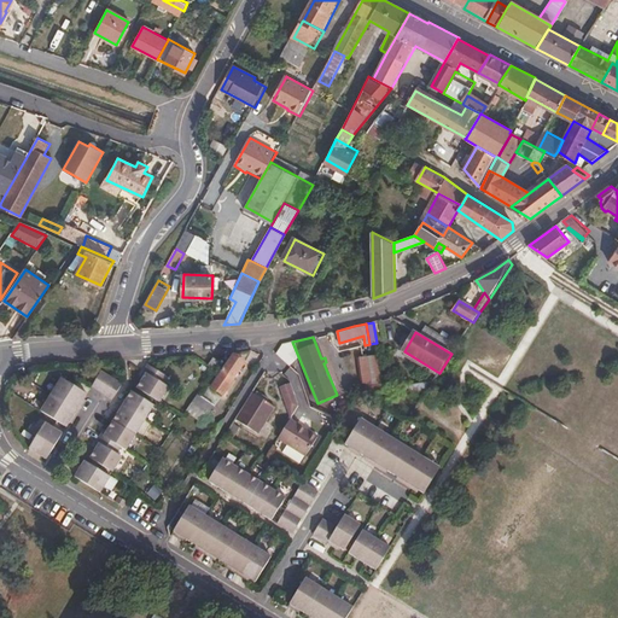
[(245,362),(235,355),(214,388),(223,395),(245,362)]
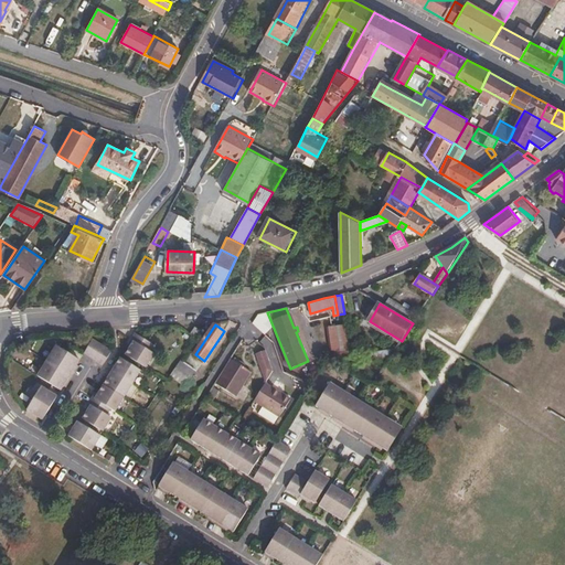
[(339,327),(343,350),(349,350),(345,326),(339,327)]
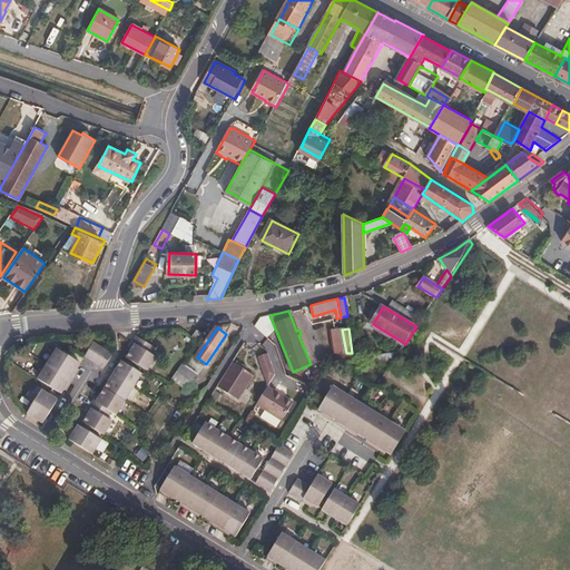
[(346,353),(342,330),(334,331),(337,355),(346,353)]
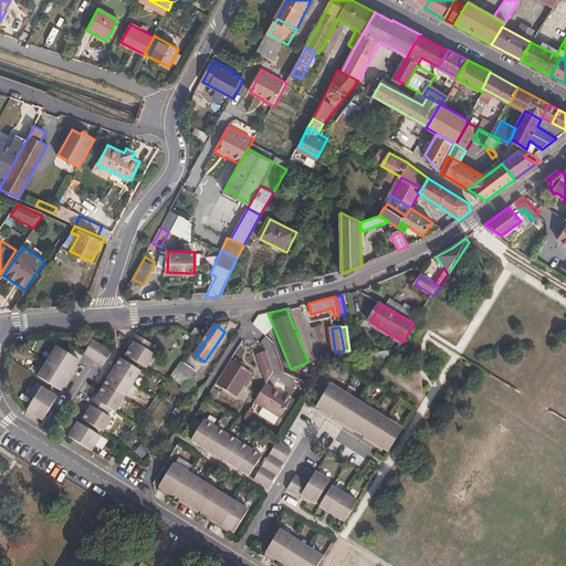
[(200,332),(196,328),(190,335),(196,338),(200,332)]
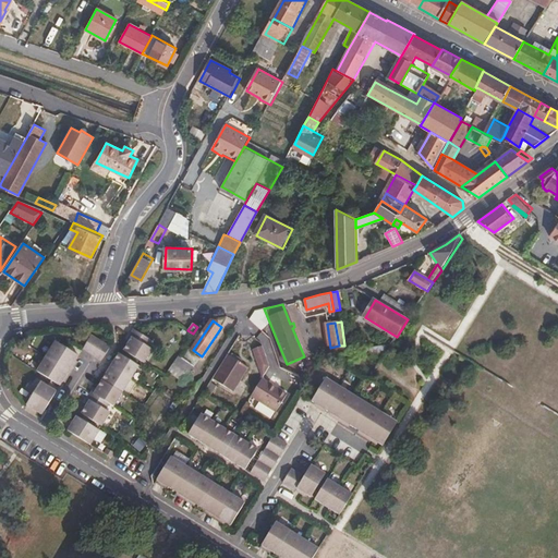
[(153,341),(133,330),(130,336),(133,338),(130,343),(125,350),(146,363),(153,351),(148,348),(153,341)]
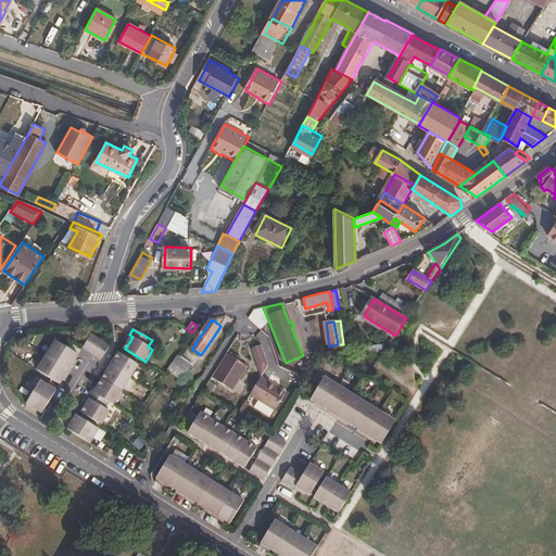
[(89,352),(97,338),(90,333),(83,348),(89,352)]
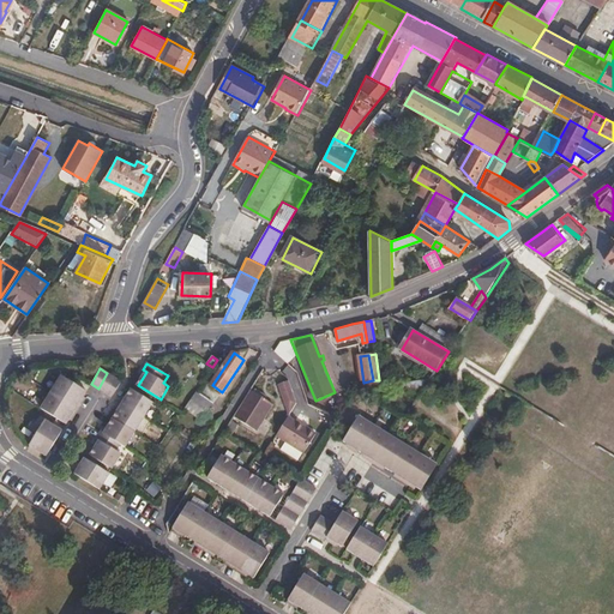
[(107,373),(98,389),(106,393),(115,378),(107,373)]
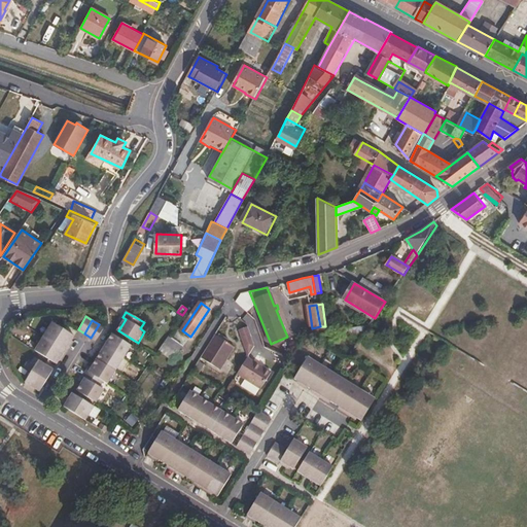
[(43,336),(66,350),(74,335),(66,329),(53,321),(43,336)]
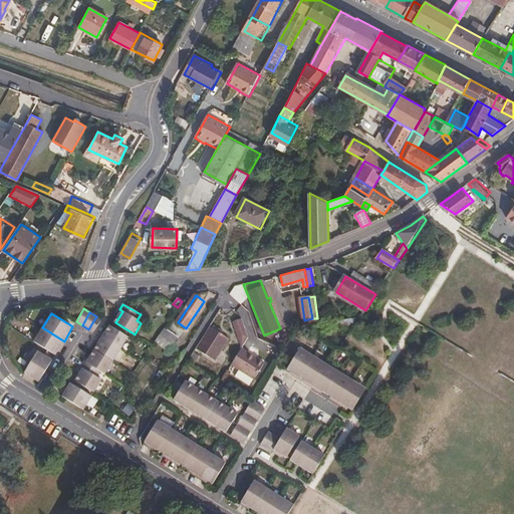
[(96,316),(88,329),(93,332),(101,319),(96,316)]
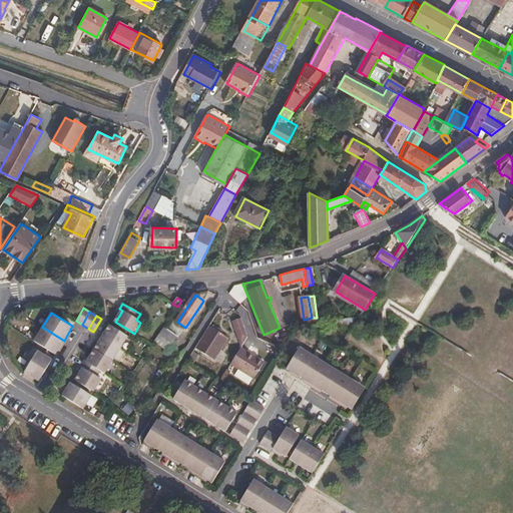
[(247,337),(241,318),(233,321),(242,346),(247,337)]
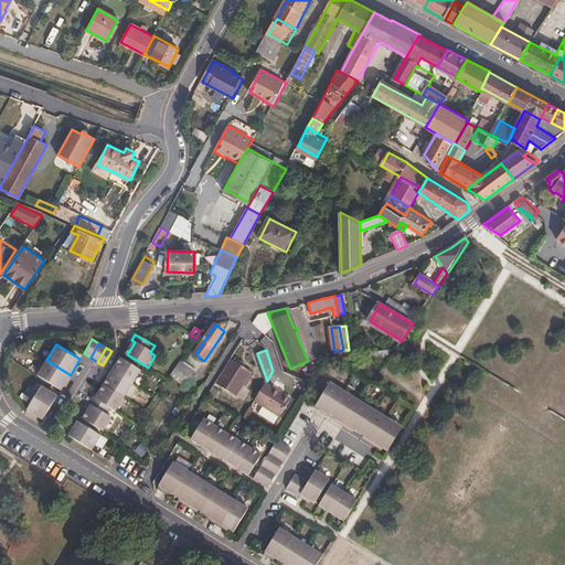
[(114,370),(135,383),(142,370),(121,358),(117,365),(114,370)]
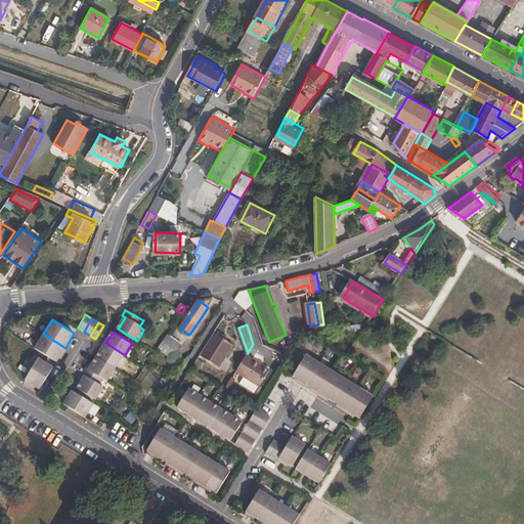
[(230,338),(219,332),(218,334),(228,341),(230,338)]
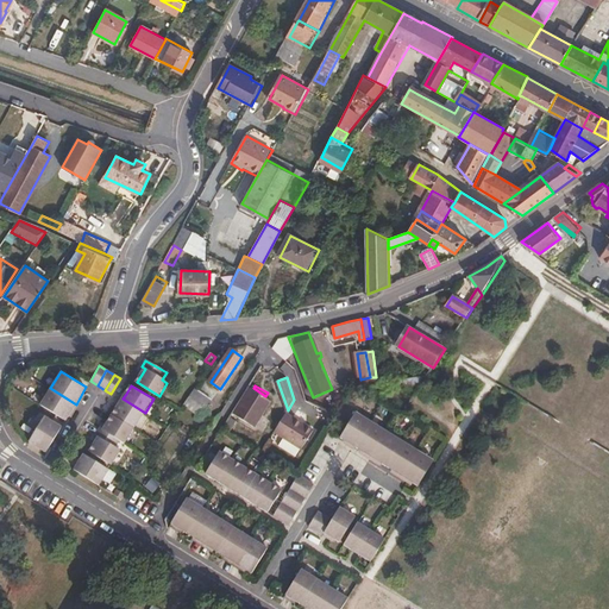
[(253,388),(251,387),(234,413),(256,426),(271,400),(265,396),(253,388)]
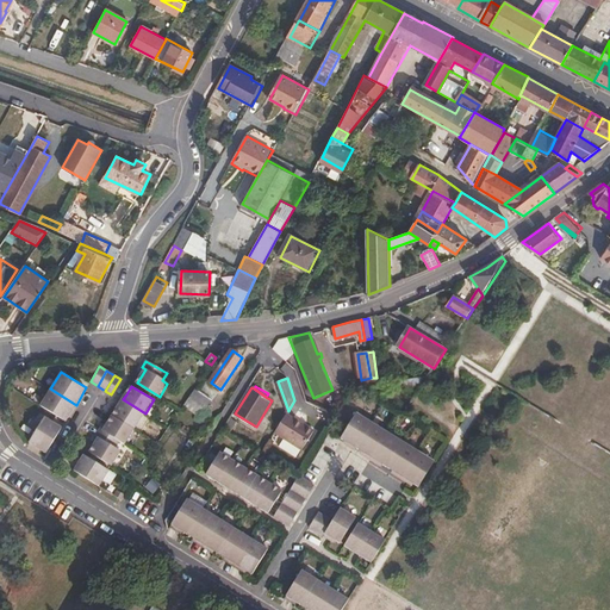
[(67,421),(76,405),(50,388),(41,405),(67,421)]
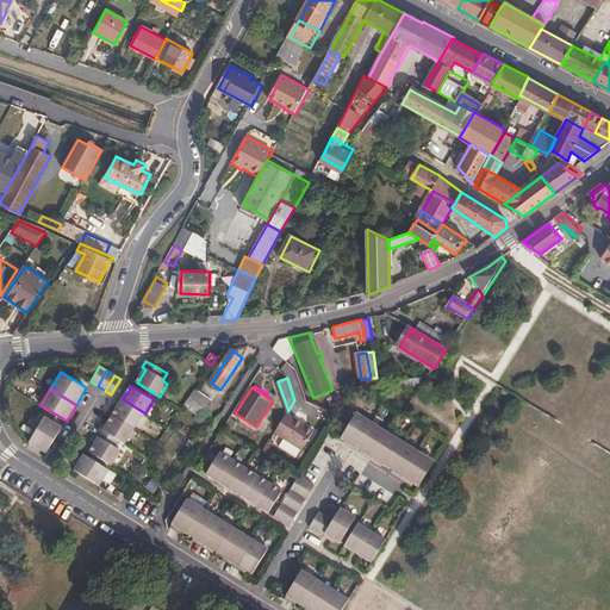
[(212,403),(194,391),(185,405),(201,417),(212,403)]
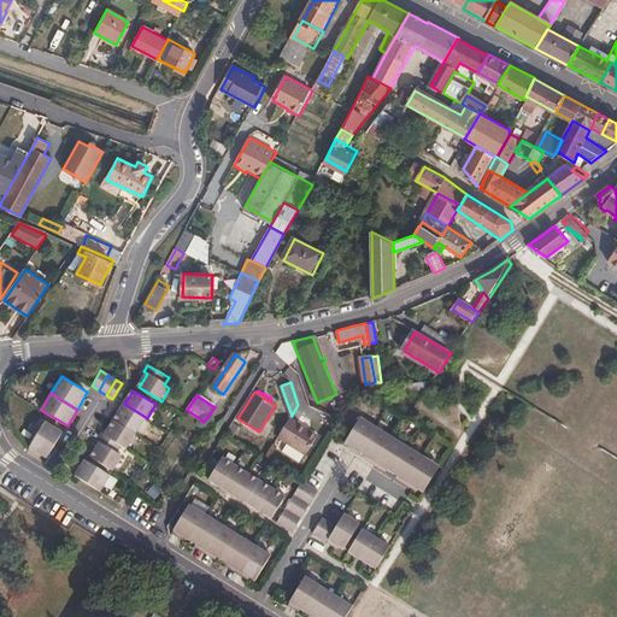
[(147,418),(124,404),(121,410),(115,419),(137,434),(147,418)]
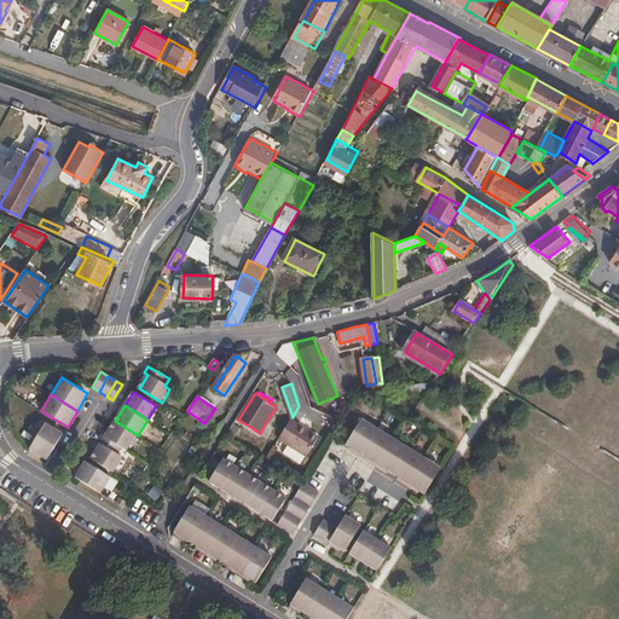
[(362,456),(377,429),(362,420),(345,446),(362,456)]
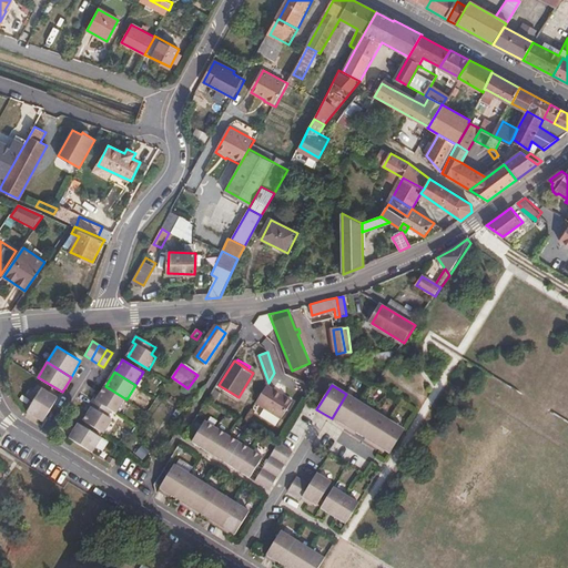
[(127,399),(105,386),(100,395),(98,399),(112,409),(118,413),(127,399)]
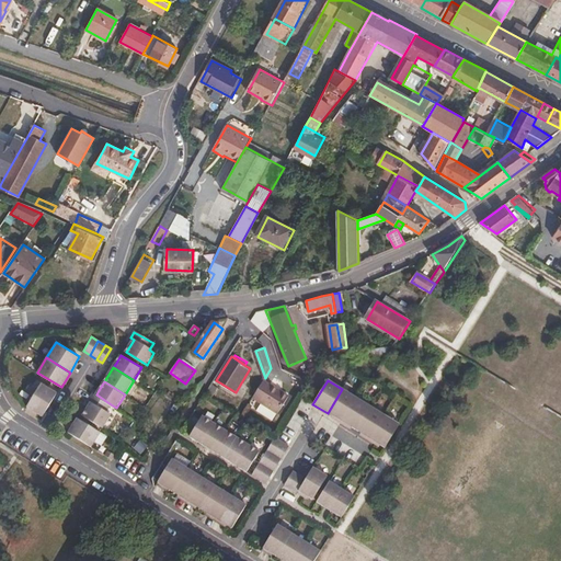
[(287,397),(263,381),(252,399),(261,404),(256,412),(271,421),(275,413),(277,414),(287,397)]
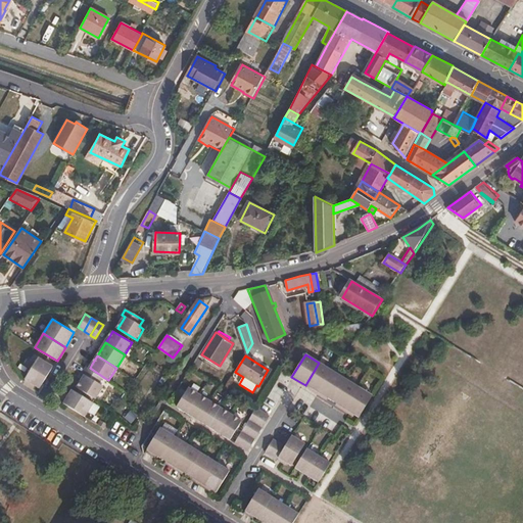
[(53,366),(39,357),(26,379),(41,388),(53,366)]
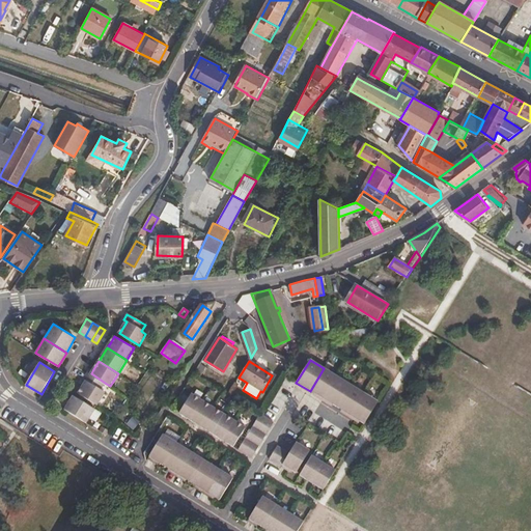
[(336,376),(324,368),(310,391),(323,399),(336,376)]
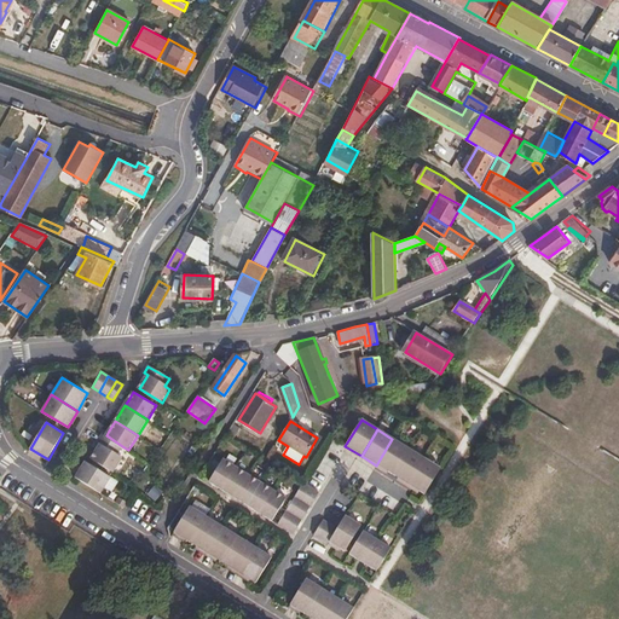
[(122,446),(106,435),(103,434),(98,441),(100,444),(97,450),(92,458),(115,472),(123,458),(117,453),(122,446)]
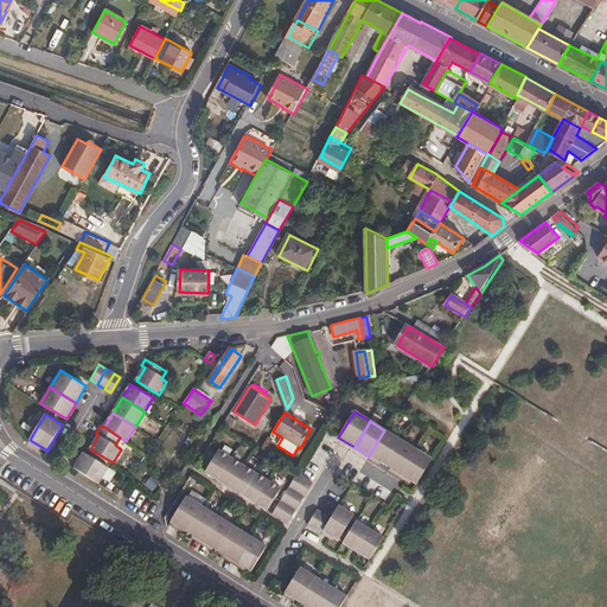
[(384,430),(369,457),(384,466),(401,441),(384,430)]
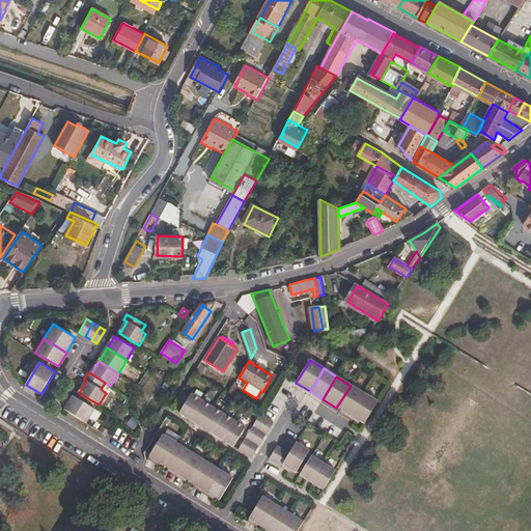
[(351,386),(336,408),(351,416),(364,394),(351,386)]
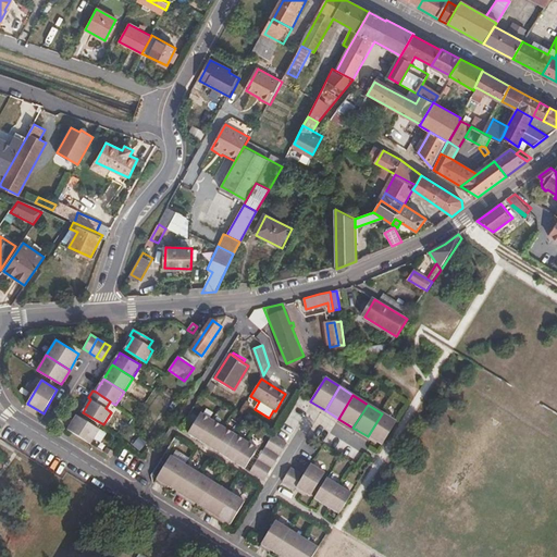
[(382,413),(368,436),(381,445),(396,422),(382,413)]
